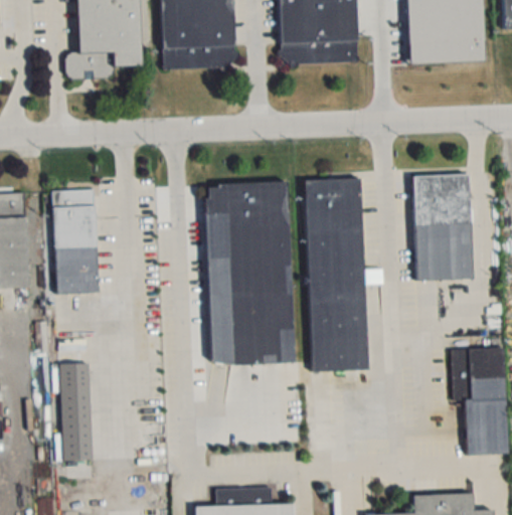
[(141,65),(139,0),(76,0),(78,53),(67,54),(68,78),(113,77),(112,66),(141,65)]
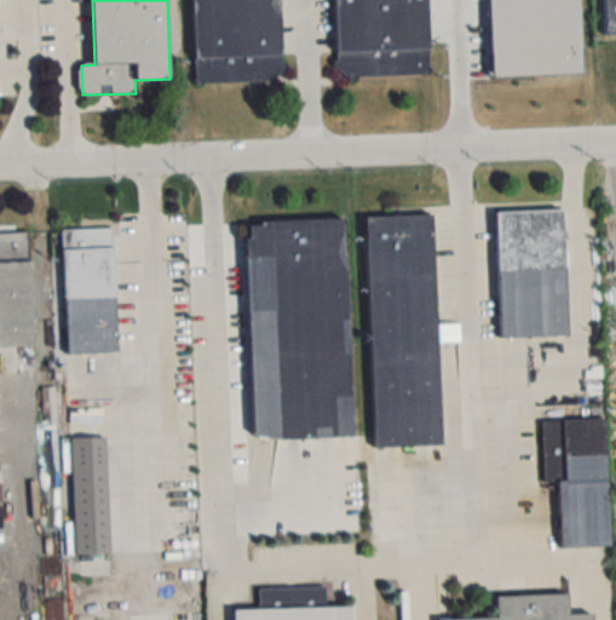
[(193,0),(196,84),(283,81),(280,0),(193,0)]
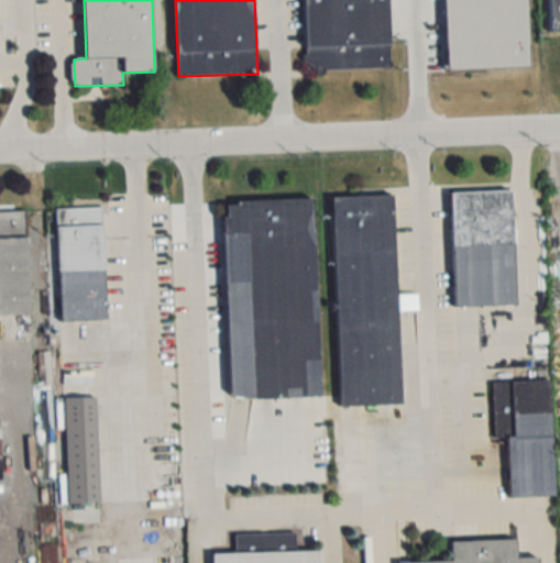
[(305,0),(308,70),(392,68),(390,0),(305,0)]
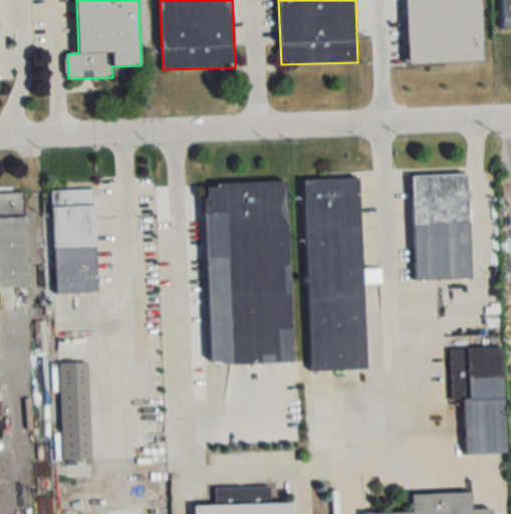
[(510,0),(499,0),(500,30),(510,29),(510,0)]
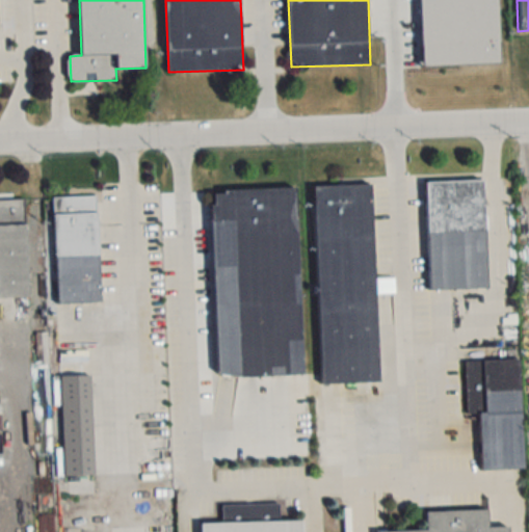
[(431,289),(488,288),(485,178),(428,180),(431,289)]
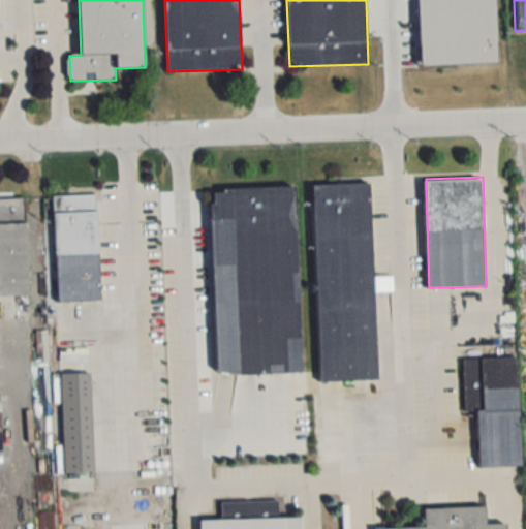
[(372,182),(314,184),(320,381),(378,379),(372,182)]
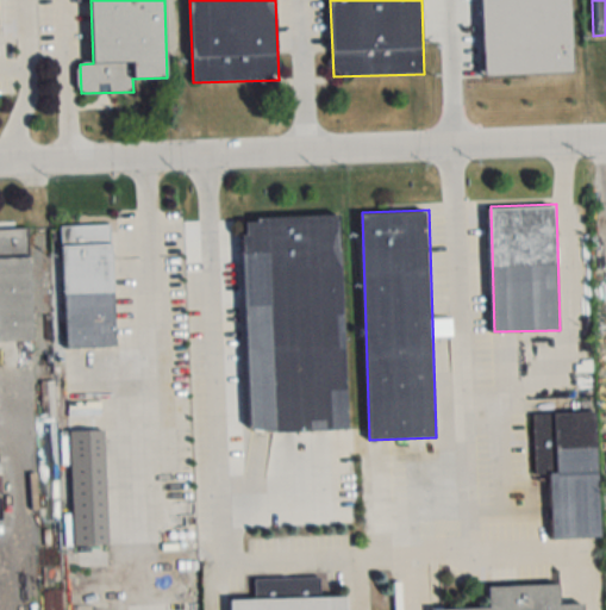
[(245,216),(250,431),(345,429),(342,213),(245,216)]
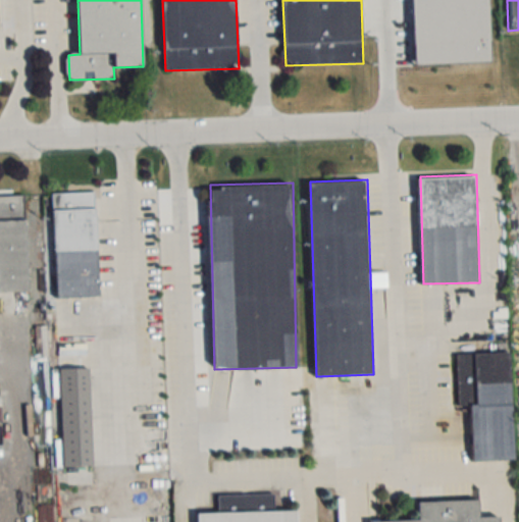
[(57,296),(99,295),(96,192),(54,193),(57,296)]
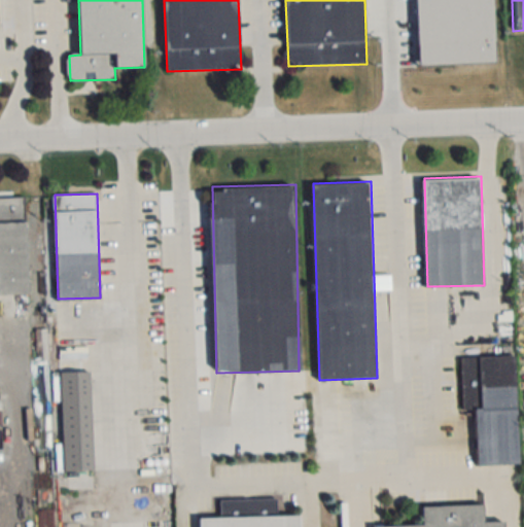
[(0,293),(29,293),(27,197),(0,197),(0,293)]
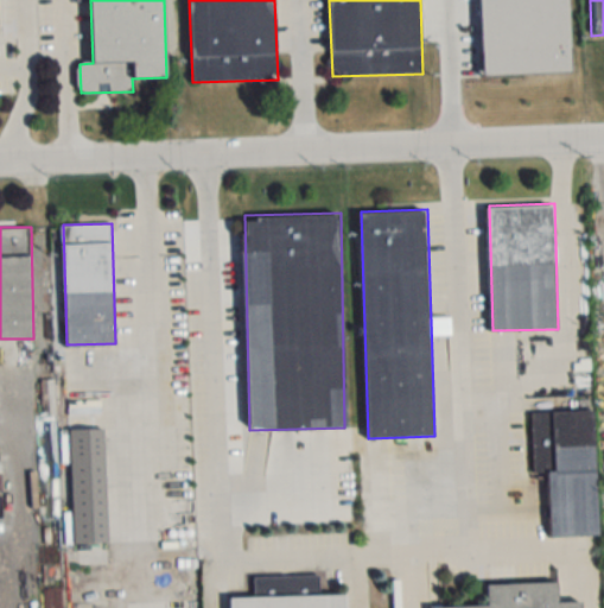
[(534,472),(550,472),(551,536),(599,534),(597,410),(533,412),(534,472)]
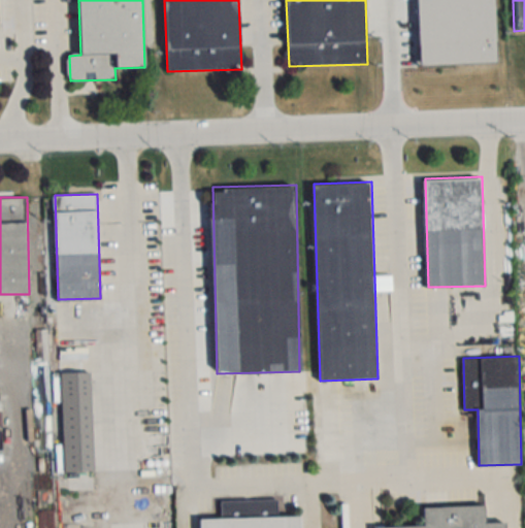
[(63,371),(65,471),(95,470),(92,370),(63,371)]
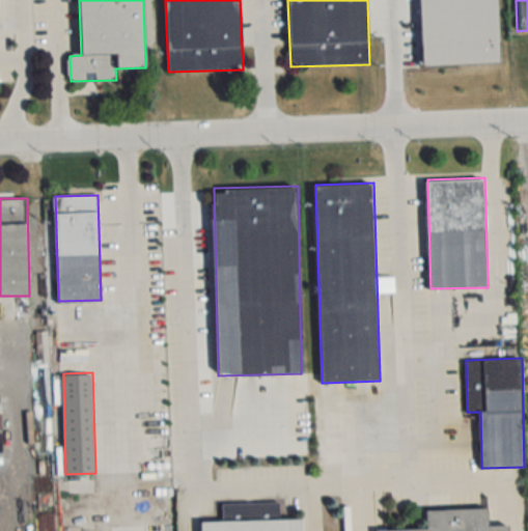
[(378,530),(509,530),(509,525),(489,525),(488,508),(426,509),(426,528),(378,530)]
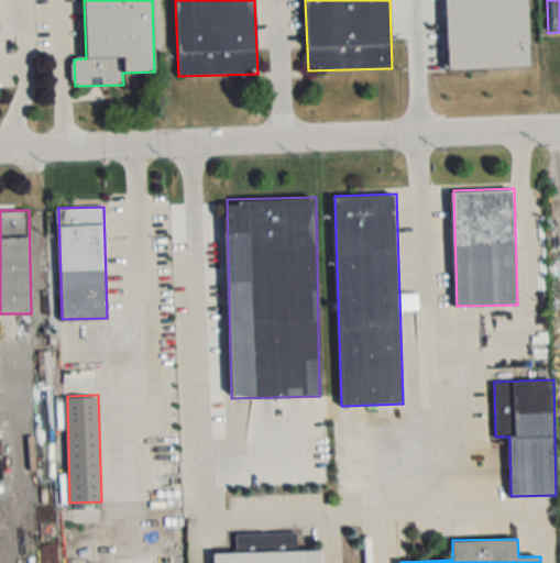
[(215,562),(321,562),(322,551),(215,552),(215,562)]
